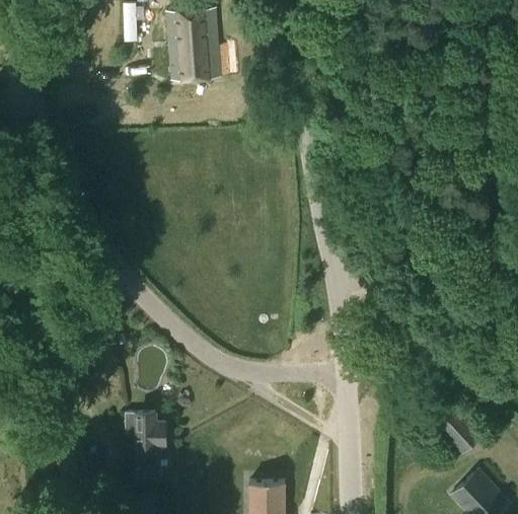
[(136,42),(134,1),(122,2),(124,42),(136,42)]
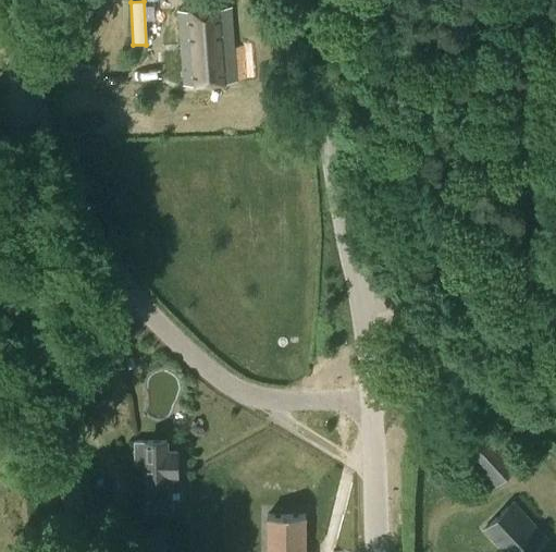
[(238,86),(233,11),(178,15),(184,90),(238,86)]
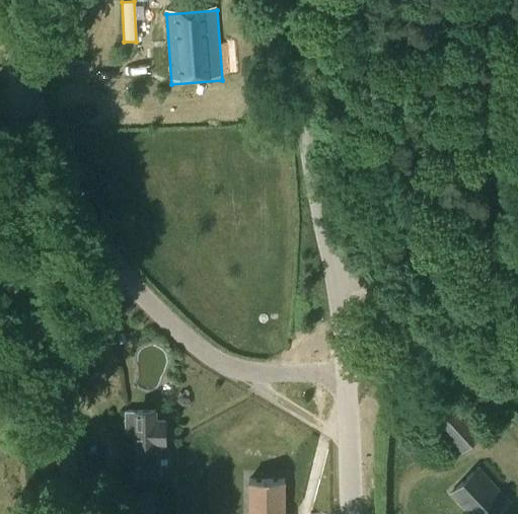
[(461,405),(434,431),(460,459),(488,433),(461,405)]
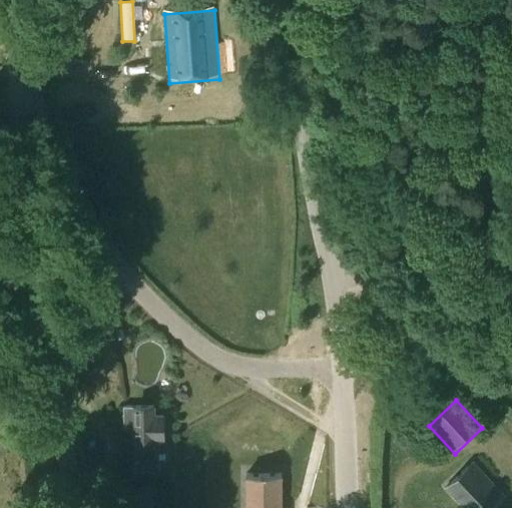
[(155,410),(124,410),(124,431),(136,431),(136,473),(160,473),(159,440),(165,440),(165,420),(155,420),(155,410)]
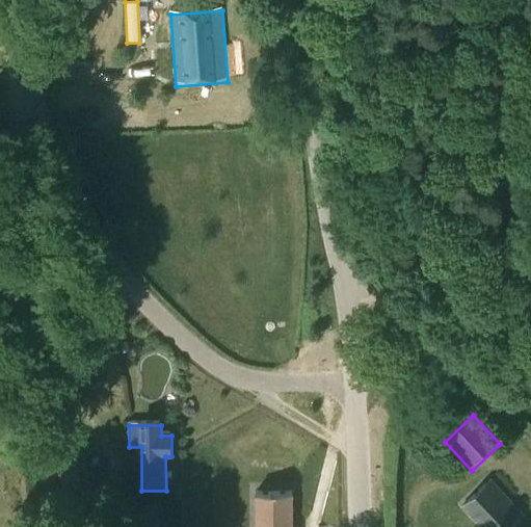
[(490,483),(462,510),(478,526),(515,526),(524,519),(490,483)]
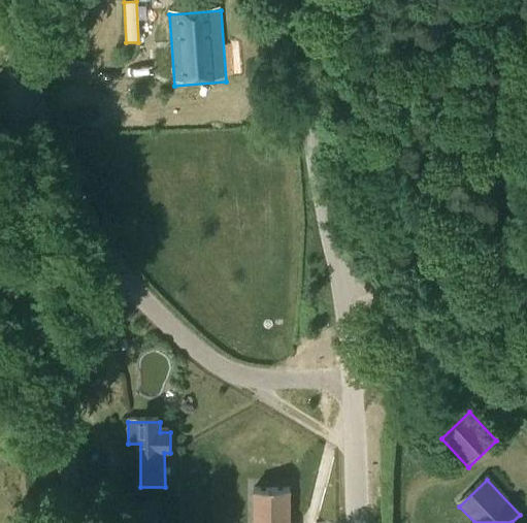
[(291,522),(291,492),(254,492),(254,522),(291,522)]
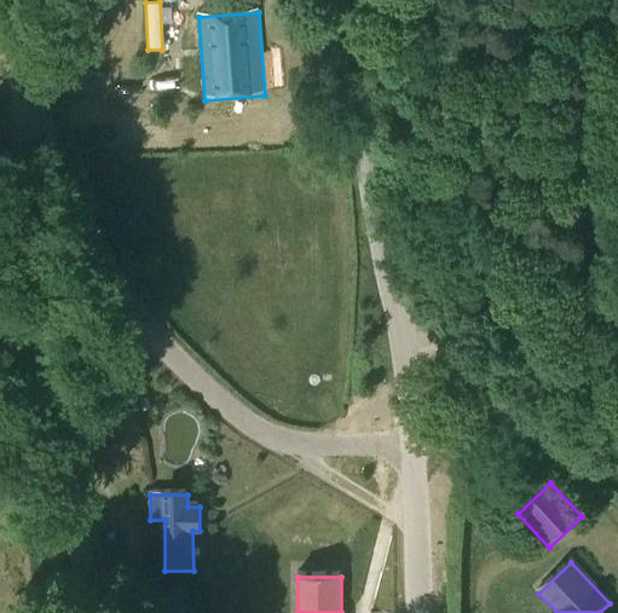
All buildings are outlined.
